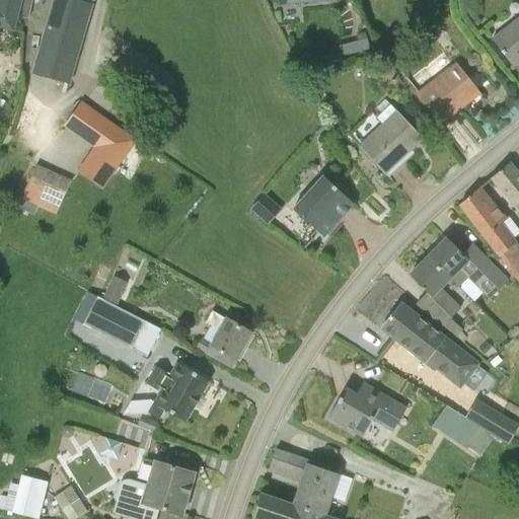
[(17,18),(22,0),(0,0),(0,33),(1,29),(14,33),(18,18),(17,18)]
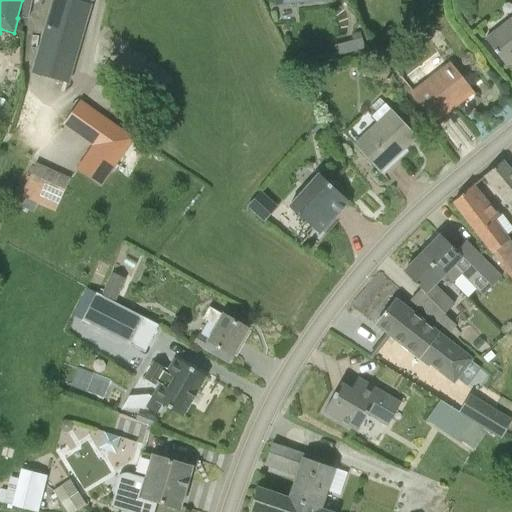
[(22,0),(17,18),(18,18),(26,20),(31,0),(54,0),(37,75),(66,84),(90,0),(22,0)]
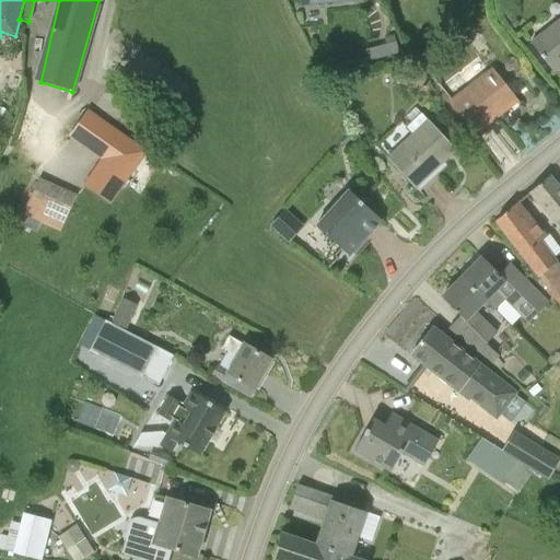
[(513,18),(506,23),(513,31),(520,24),(513,18)]
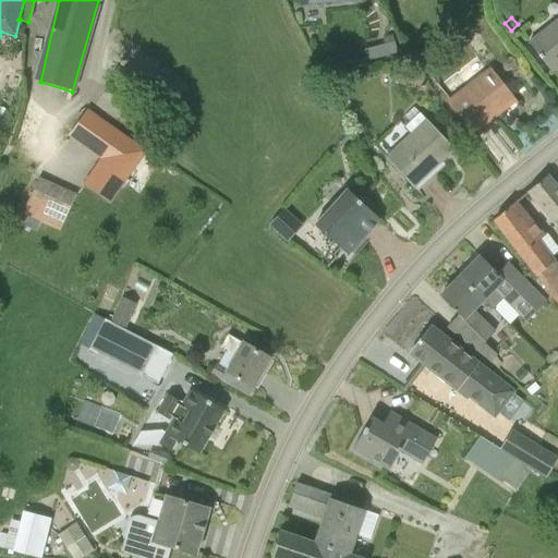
[(552,73),(557,67),(557,17),(529,43),(552,73)]
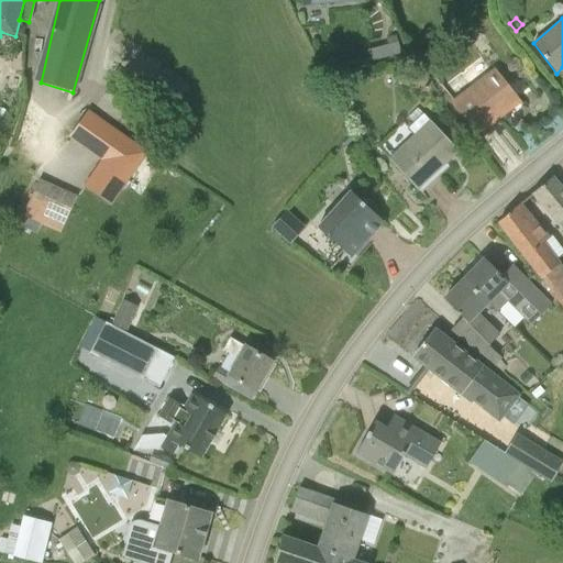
[(396,35),(385,39),(389,52),(399,50),(396,35)]
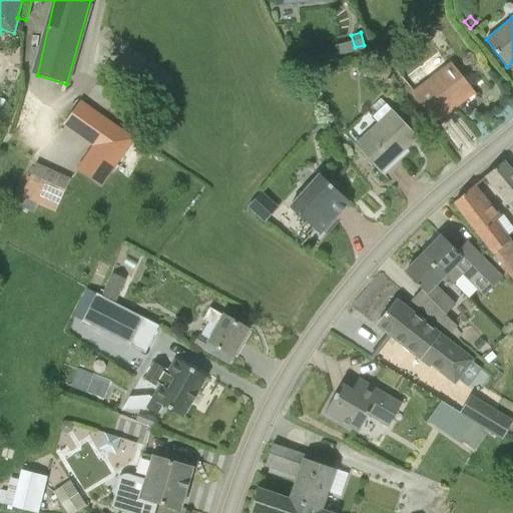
[(435,122),(473,92),(450,64),(413,93),(435,122)]
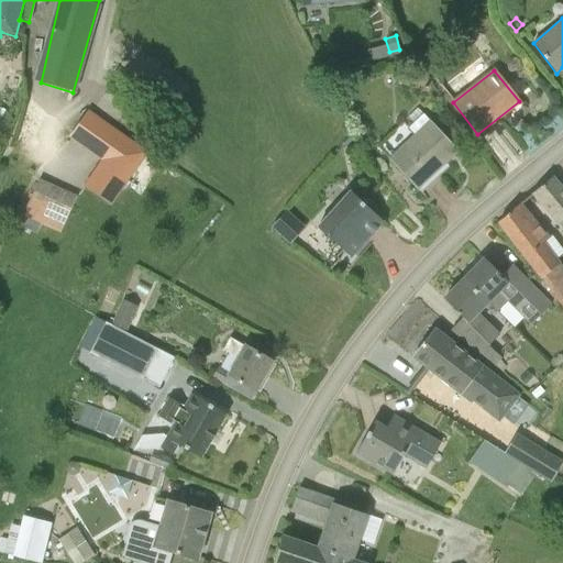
[(87,112),(51,163),(109,203),(147,155),(87,112)]
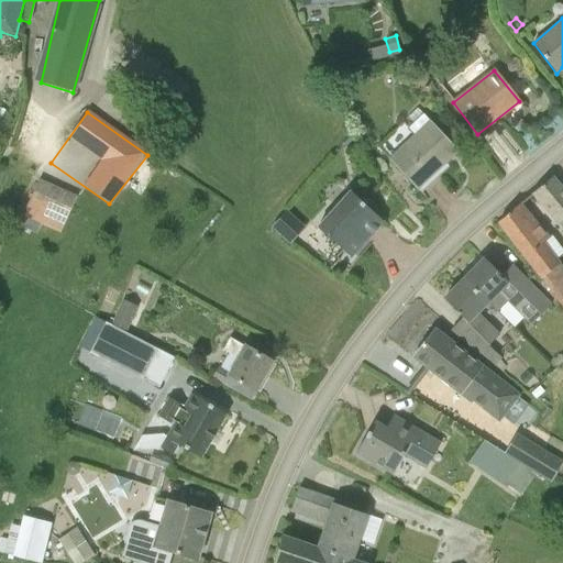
[(417,189),(457,152),(423,114),(409,129),(415,136),(389,159),(417,189)]
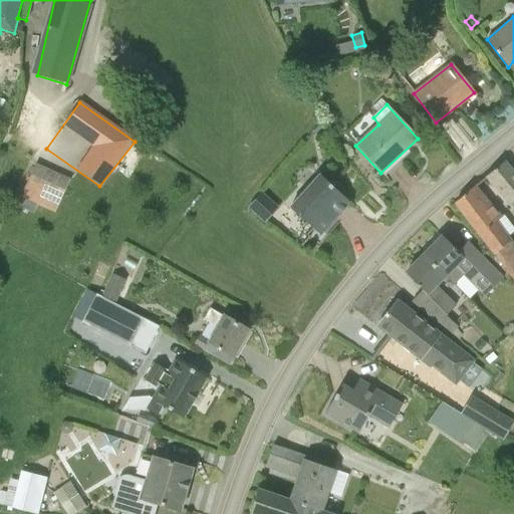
[(513,168),(511,172),(503,163),(486,177),(513,209),(513,168)]
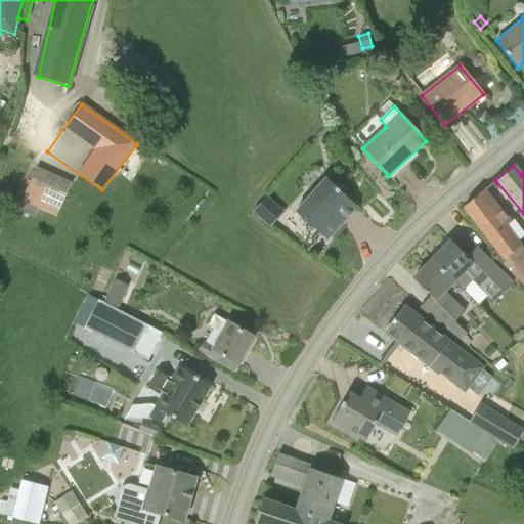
[(71,184),(36,169),(22,201),(56,215),(71,184)]
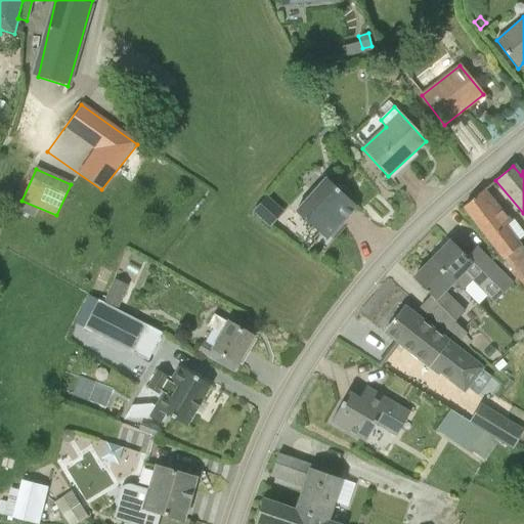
[(356,207),(341,192),(326,179),(296,212),(325,239),(356,207)]
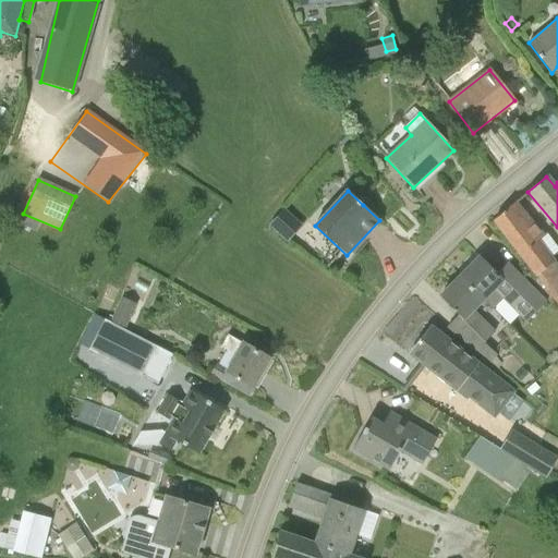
[(514,203),(493,220),(557,305),(557,270),(536,242),(543,237),(514,203)]
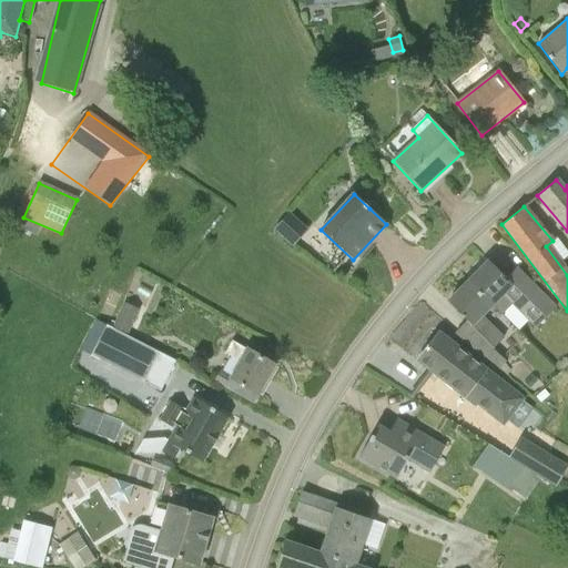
[(276,225),(295,241),(310,225),(291,209),(276,225)]
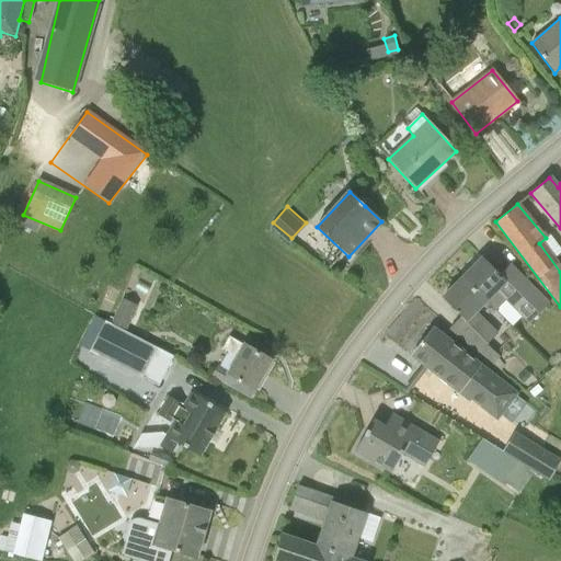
[(519,294),(482,259),(462,278),(485,302),(495,312),(505,301),(528,322),(549,304),(529,285),(519,294)]
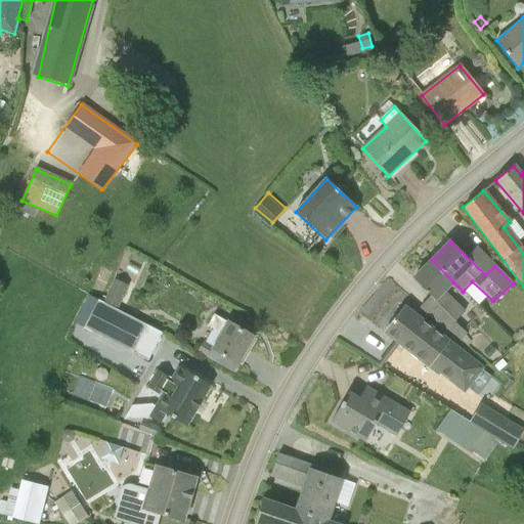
[(461,341),(469,332),(456,320),(465,312),(443,292),(453,282),(432,260),(413,279),(430,296),(420,307),(461,341)]
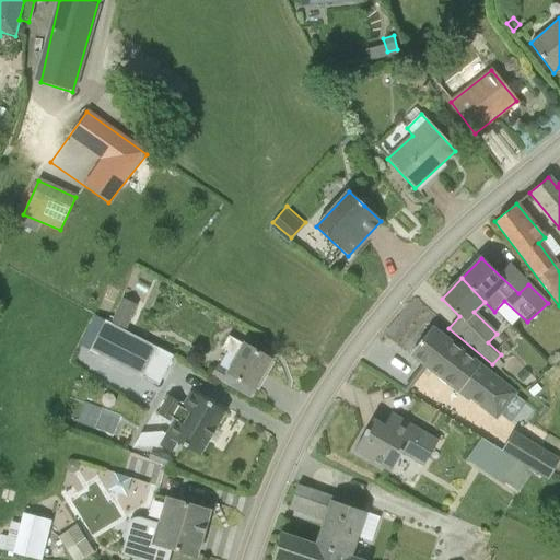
[(121,301),(112,324),(125,329),(136,306),(121,301)]
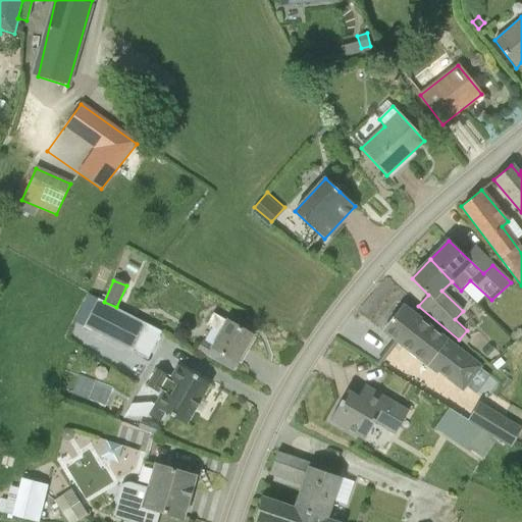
[(146,324),(102,300),(87,328),(131,353),(146,324)]
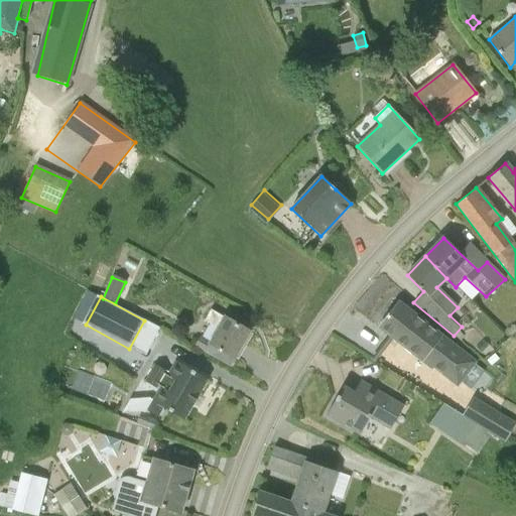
[(466,360),(431,331),(397,303),(380,327),(408,351),(409,350),(450,380),(466,360)]
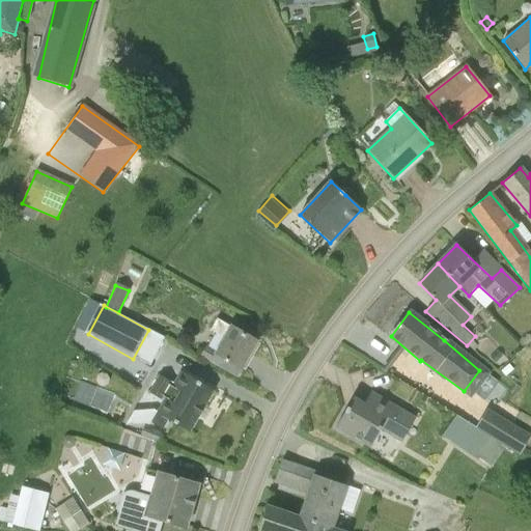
[(200,356),(235,376),(241,368),(242,368),(257,342),(230,326),(230,327),(217,319),(210,331),(223,339),(215,353),(205,347),(200,356)]
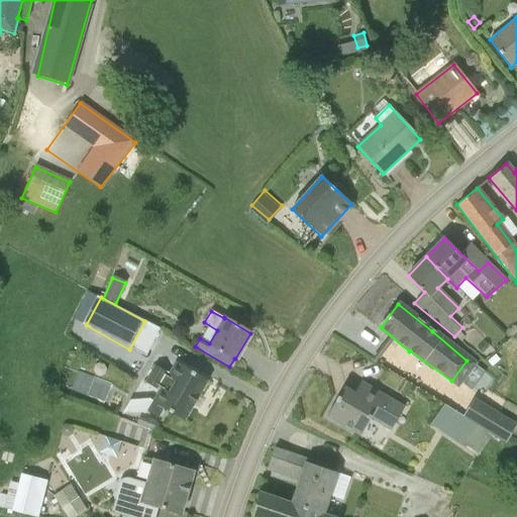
[(208,380),(177,362),(169,377),(165,374),(167,372),(156,366),(145,383),(157,389),(158,387),(162,389),(149,410),(160,416),(164,409),(184,421),(208,380)]
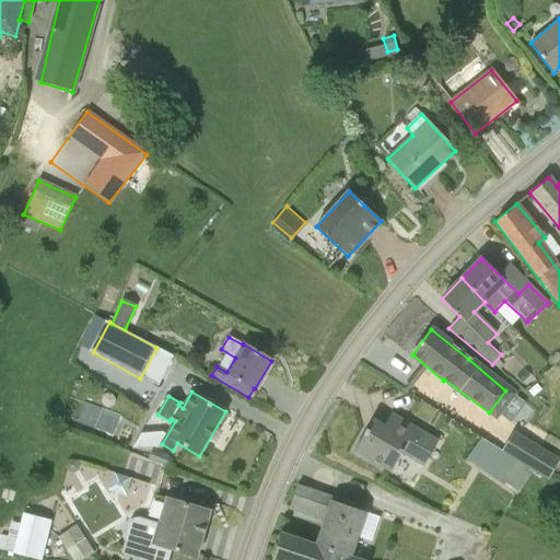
[(516,395),(500,415),(510,422),(525,403),(516,395)]
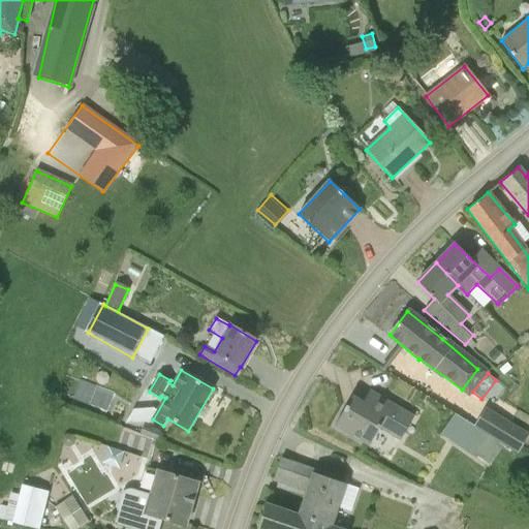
[(413,417),(369,391),(363,402),(351,396),(334,426),(368,445),(379,428),(400,440),(413,417)]
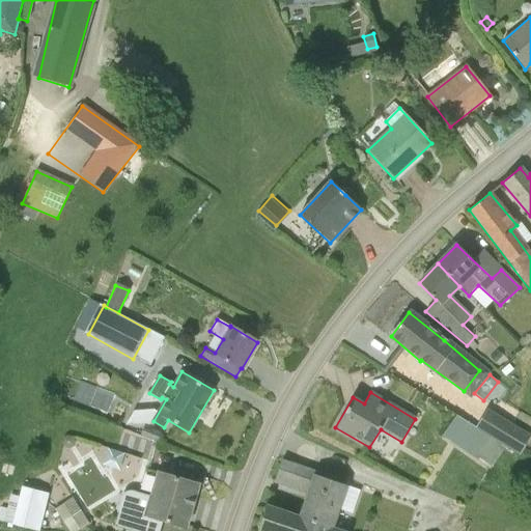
[(519,455),(530,436),(486,410),(475,428),(477,430),(519,455)]
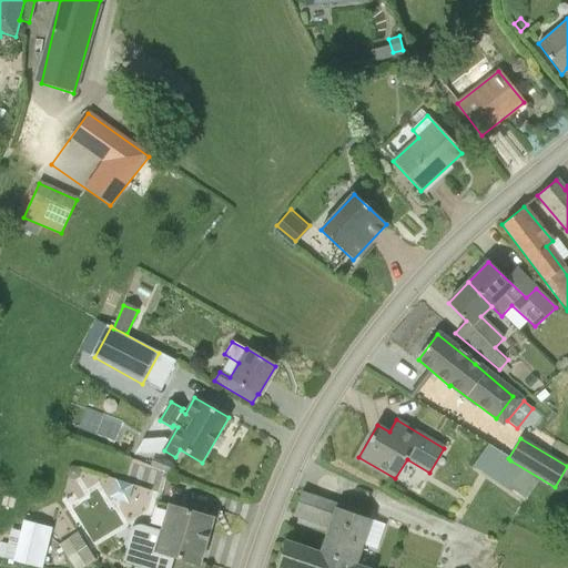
[(508,458),(488,445),(473,466),(496,483),(510,460),(508,458)]
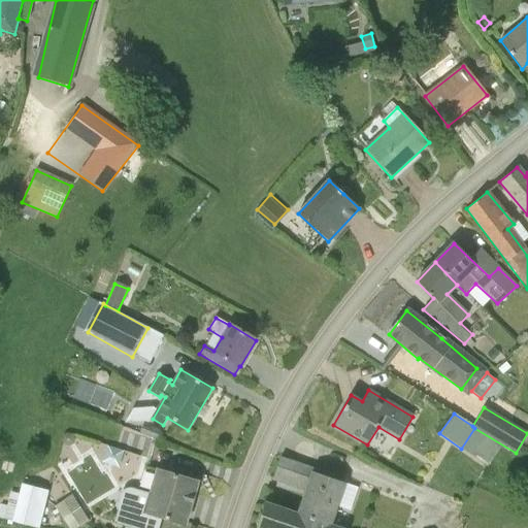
[(141,427),(139,433),(156,440),(160,431),(151,427),(150,431),(141,427)]
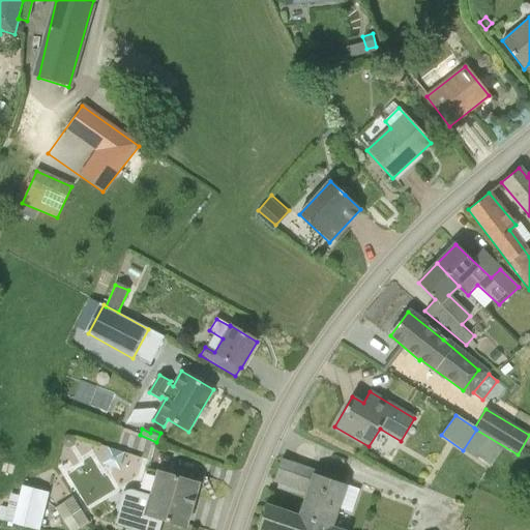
[(307,493),(299,517),(330,527),(336,508),(352,513),(359,491),(346,484),(316,474),(316,472),(281,461),(273,480),(307,493)]
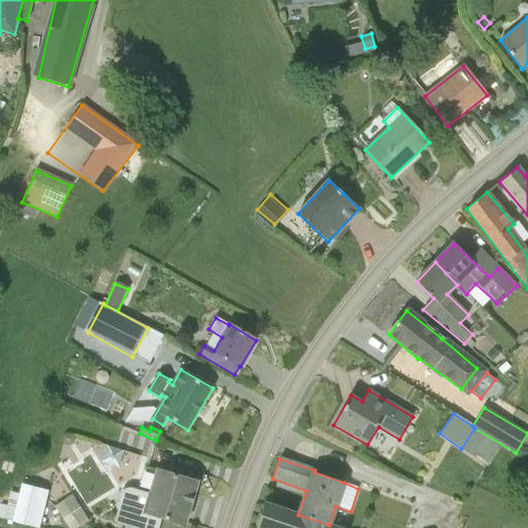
[(144,513),(185,525),(198,482),(157,470),(144,513)]
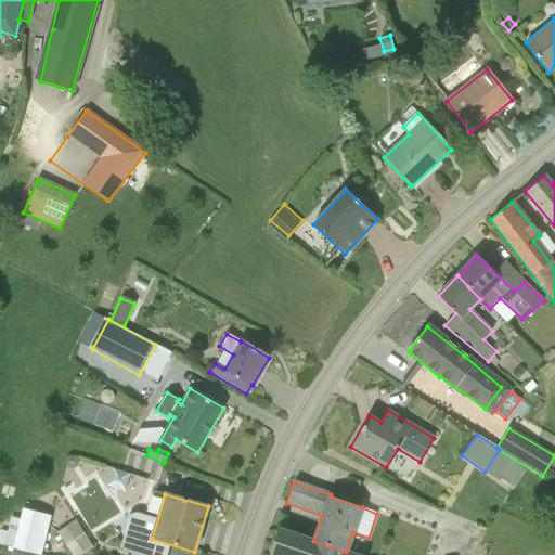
[(41,554),(52,517),(23,510),(13,549),(36,554),(41,554)]
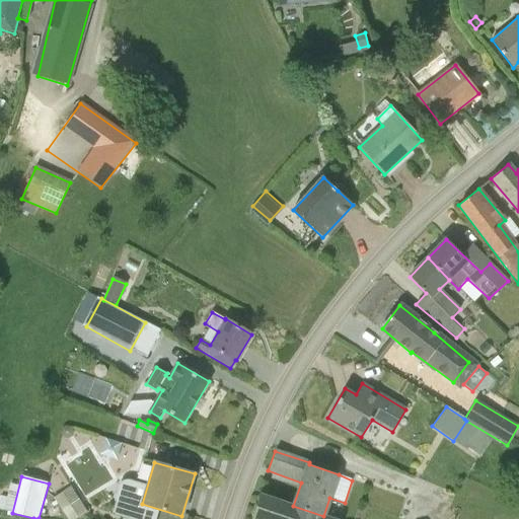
[(62,493),(54,498),(67,518),(76,518),(78,518),(62,493)]
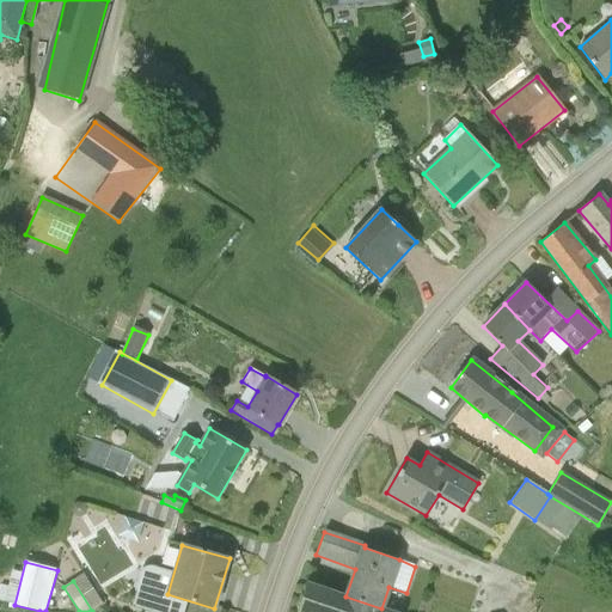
[(390,611),(381,609),(346,597),(306,583),(297,611),(300,611),(390,611)]
